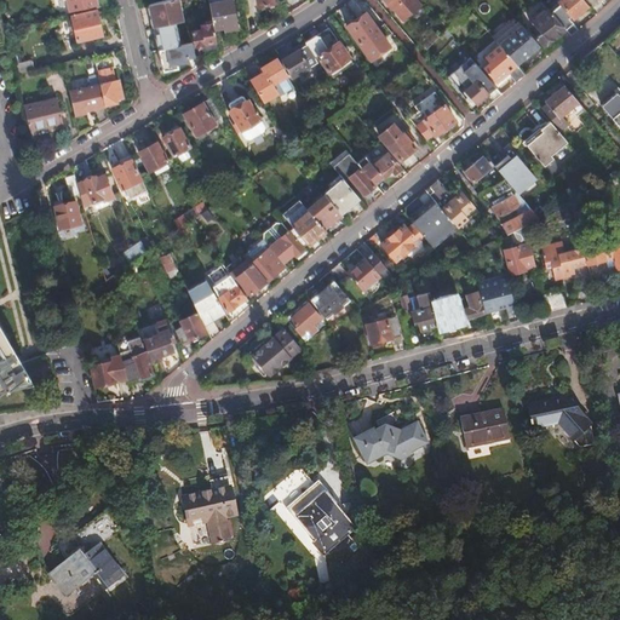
[(115,4),(114,0),(68,0),(72,11),(97,6),(97,7),(115,4)]
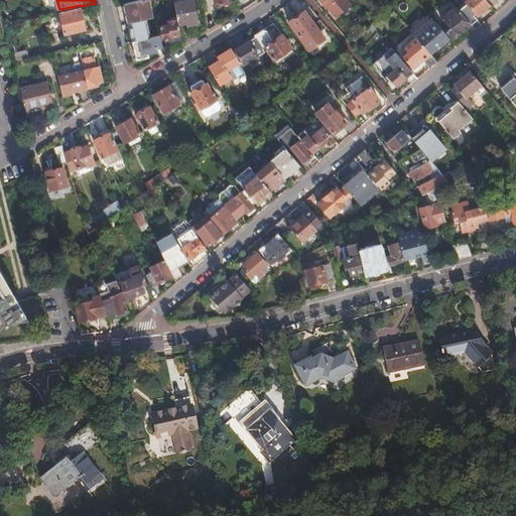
[(148,0),(134,0),(126,2),(130,19),(130,21),(146,18),(151,17),(148,0)]
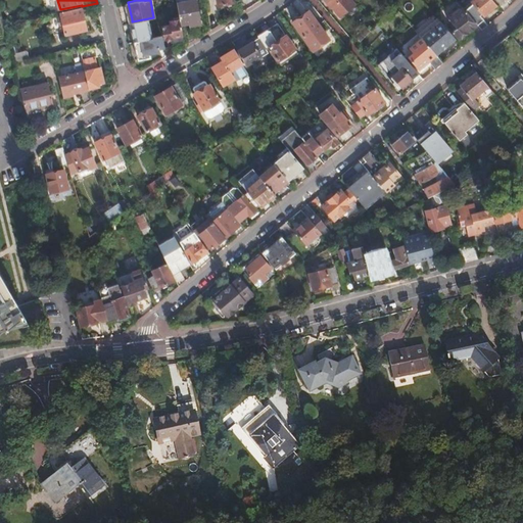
[(186,0),(176,2),(178,11),(179,17),(180,26),(189,24),(189,26),(200,24),(195,0),(186,0)]
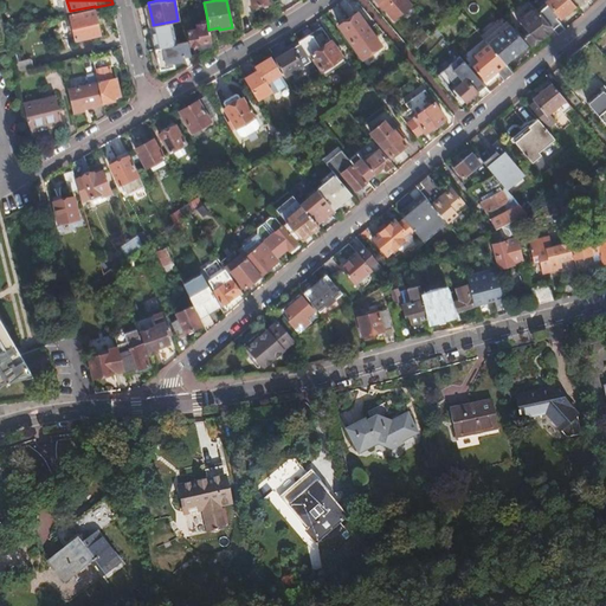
[(410,5),(406,0),(375,0),(382,8),(381,10),(391,21),(410,5)]
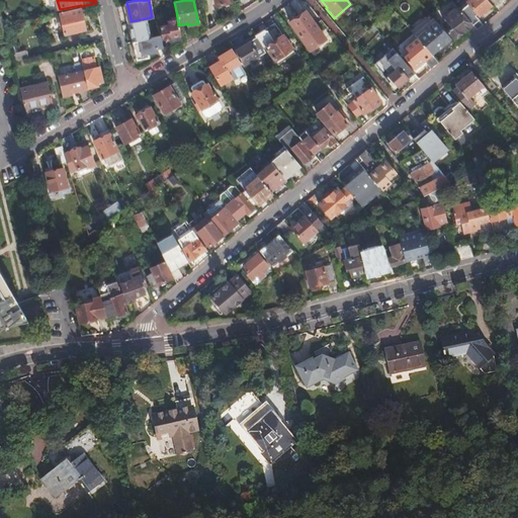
[(480,15),(493,3),(489,0),(469,0),(468,2),(480,15)]
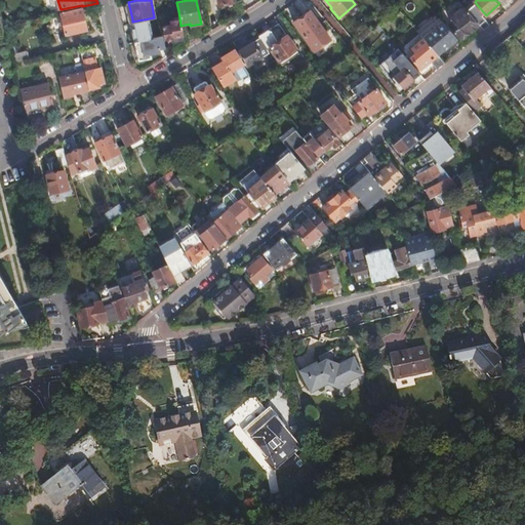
[(449,19),(453,24),(457,29),(455,30),(455,31),(461,38),(477,25),(463,8),(449,19)]
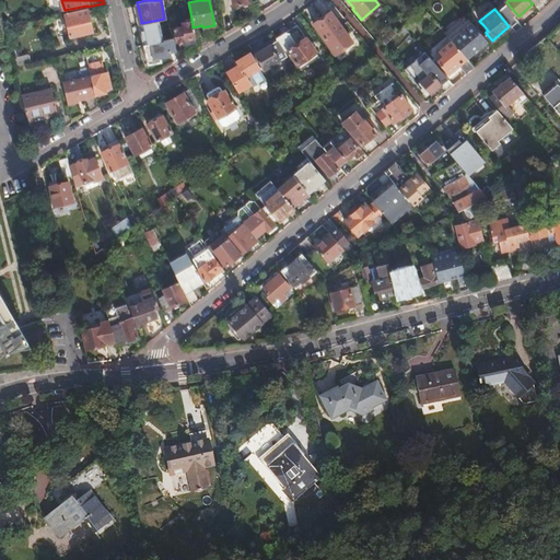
[(509,9),(501,15),(516,32),(523,26),(509,9)]
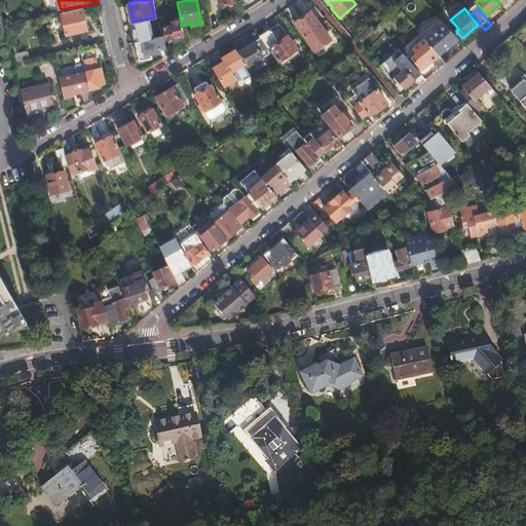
[(62,14),(64,22),(65,27),(67,35),(88,31),(83,9),(62,14)]
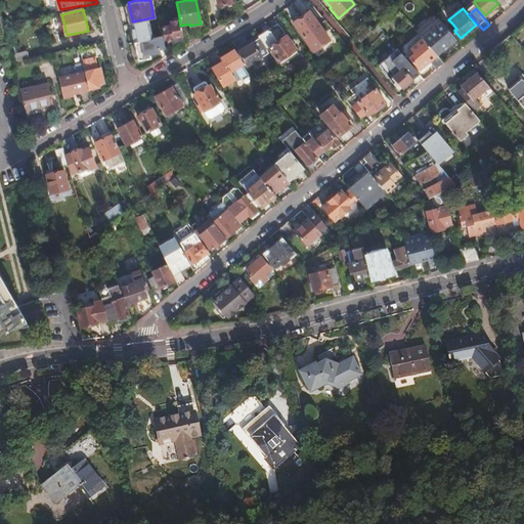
[(323,32),(314,18),(308,10),(293,22),(313,50),(329,39),(323,32)]
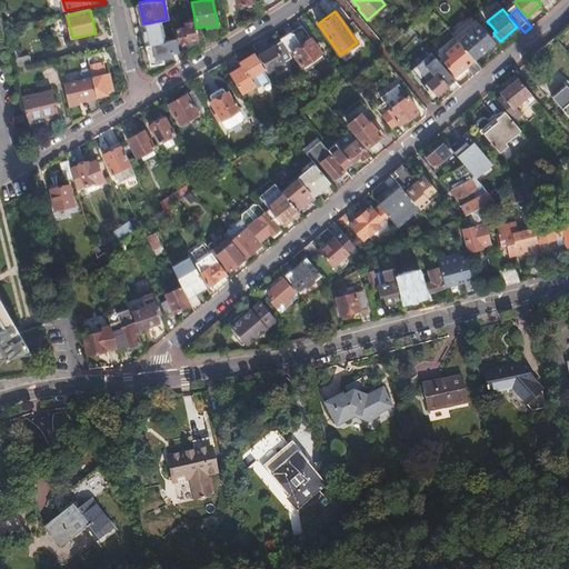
[(345,18),(341,20),(351,35),(353,32),(345,18)]
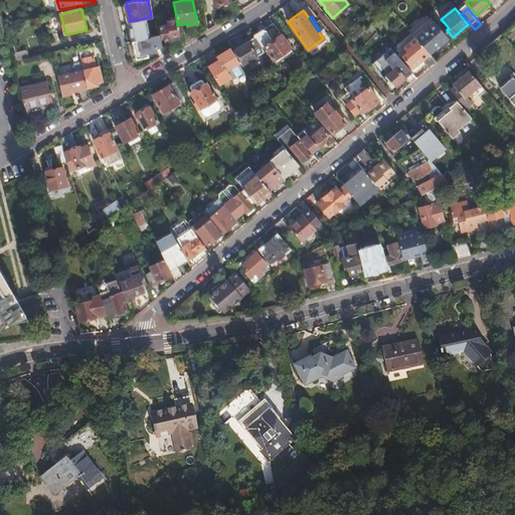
[(169,39),(180,37),(177,25),(176,17),(170,18),(170,20),(167,21),(167,23),(166,24),(159,26),(161,37),(169,36),(169,39)]
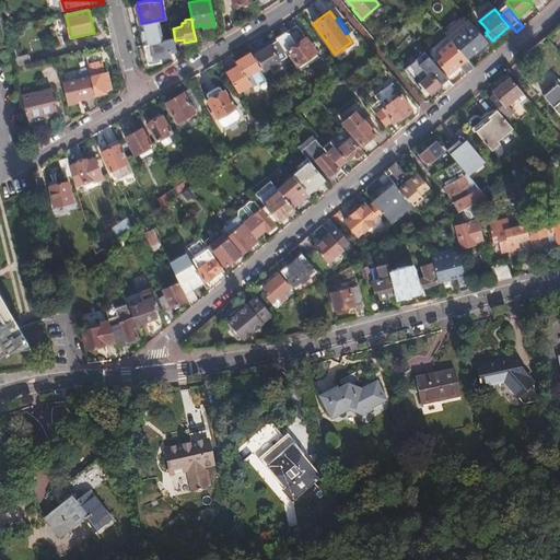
[(444,33),(447,36),(464,22),(461,19),(444,33)]
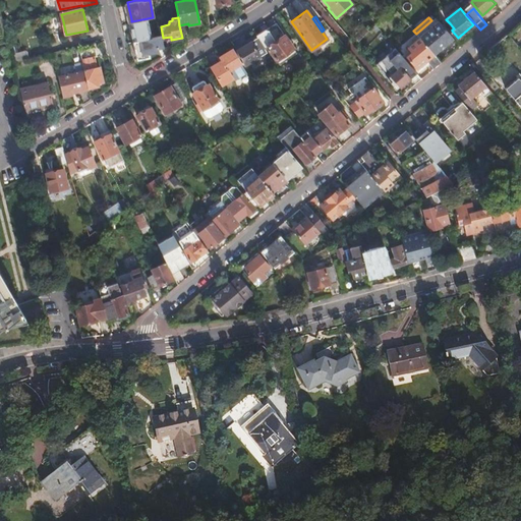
[(417,36),(435,55),(454,39),(436,17),(431,20),(416,34),(417,35),(417,36)]
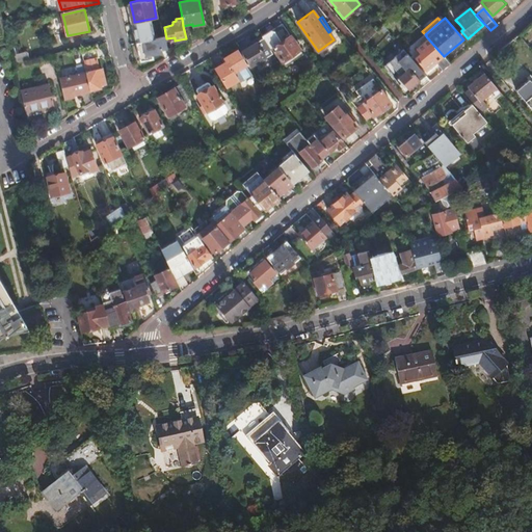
[(134,22),(133,23),(134,24),(135,31),(137,42),(155,38),(154,32),(151,19),(134,22)]
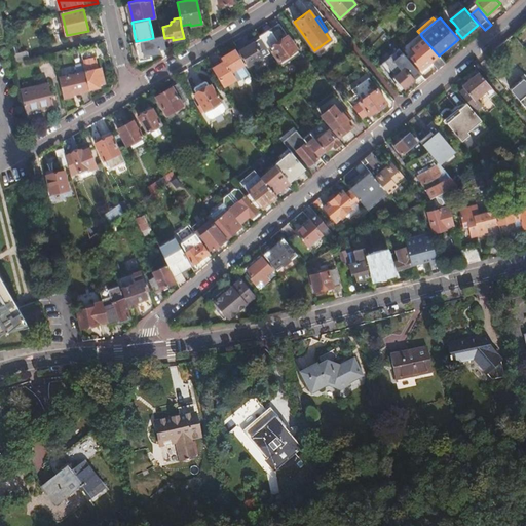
[(283,64),(299,52),(287,35),(278,23),(267,31),(260,35),(261,37),(269,50),(271,48),(283,64)]
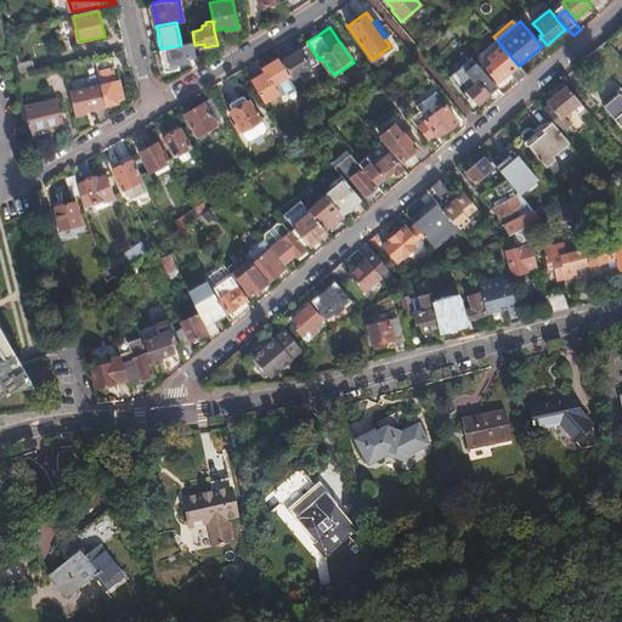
[(497,41),(482,54),(484,55),(498,43),(498,41),(497,41)]
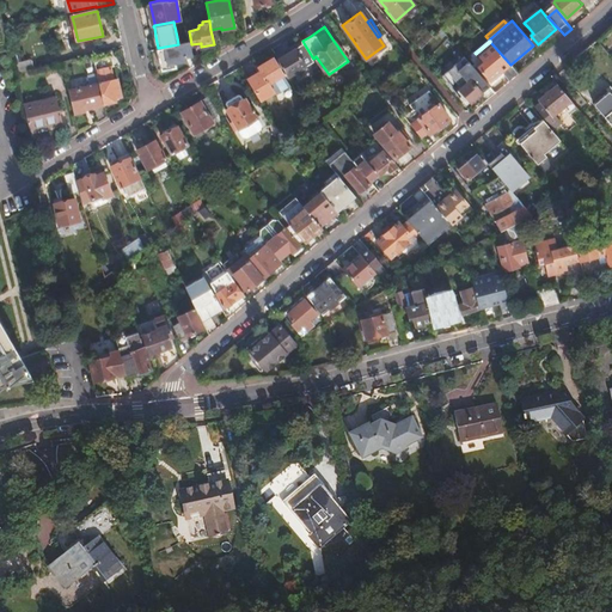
[(191,54),(189,42),(178,44),(158,48),(163,69),(176,67),(175,61),(184,59),(184,55),(191,54)]
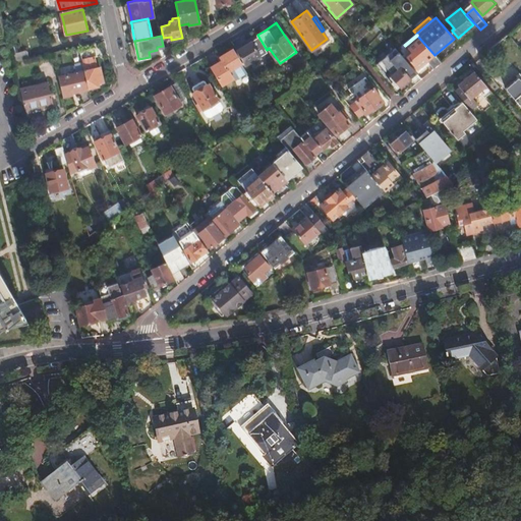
[(417,36),(405,46),(411,52),(405,57),(416,70),(426,61),(433,69),(442,62),(435,55),(417,36)]
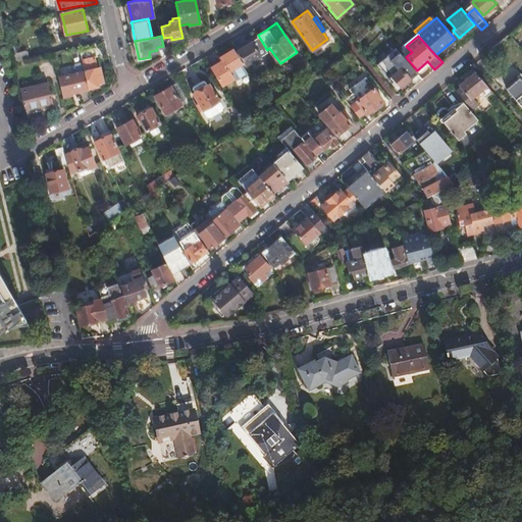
[(237,51),(246,66),(268,53),(259,37),(237,51)]
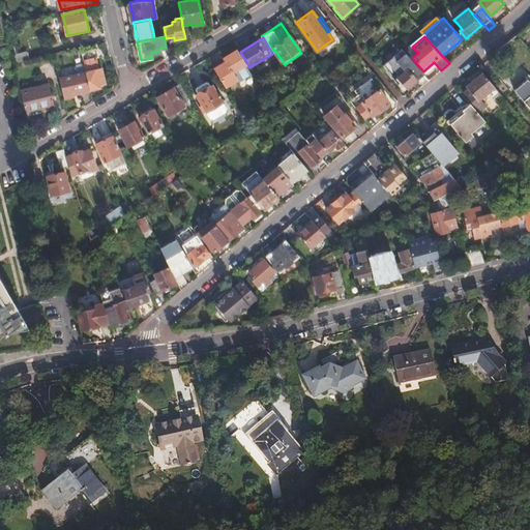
[(82,53),(84,61),(85,66),(86,71),(90,89),(100,87),(99,85),(105,83),(101,68),(99,69),(97,58),(99,58),(97,49),(82,53)]
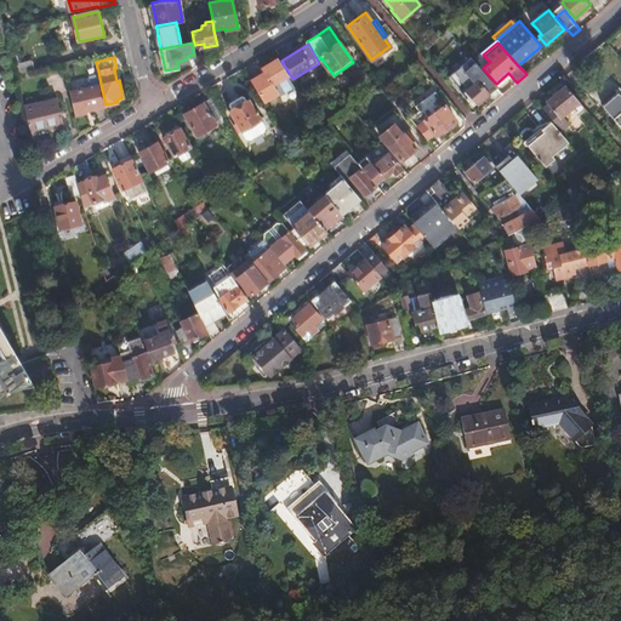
[(277,60),(262,68),(275,92),(291,84),(277,60)]
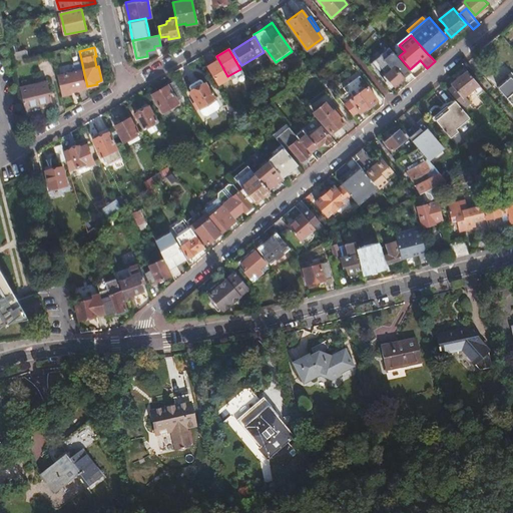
[(26,50),(12,53),(14,61),(28,57),(26,50)]
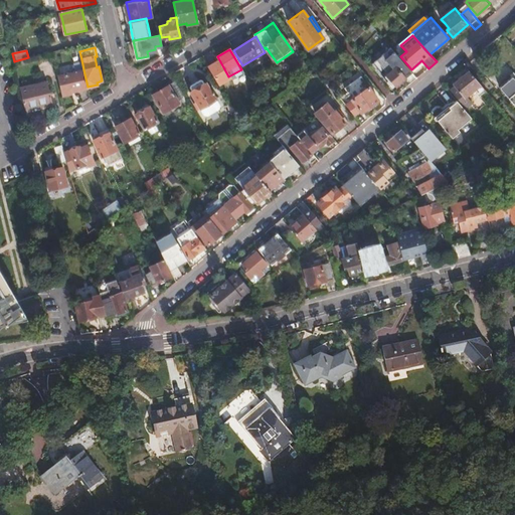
[(404,77),(410,71),(401,61),(382,78),(391,89),(395,84),(396,84),(398,86),(405,79),(404,77)]
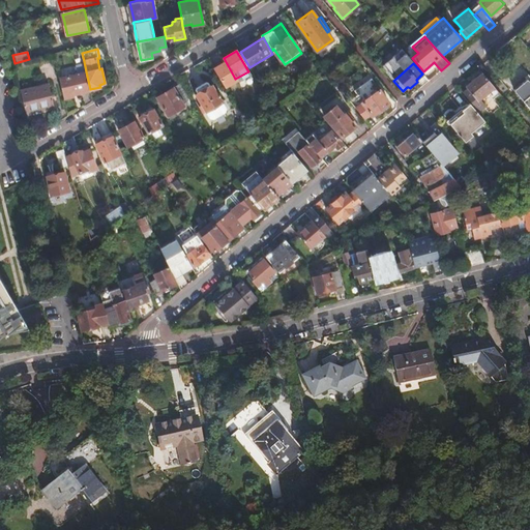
[(78,72),(60,77),(64,98),(74,96),(74,92),(90,89),(86,71),(85,66),(77,67),(78,72)]
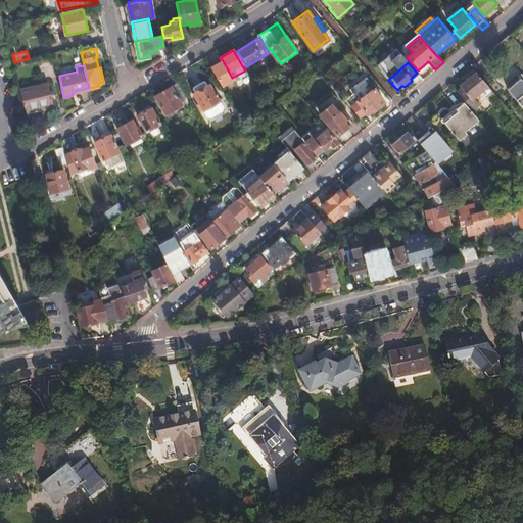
[(475,107),(480,103),(474,96),(481,91),(486,97),(493,91),(488,85),(477,72),(462,85),(464,87),(460,90),(475,107)]
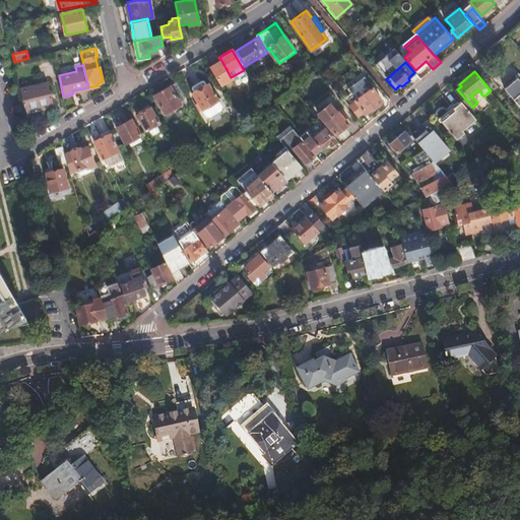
[(519,78),(517,75),(504,86),(519,106),(519,117),(519,78)]
